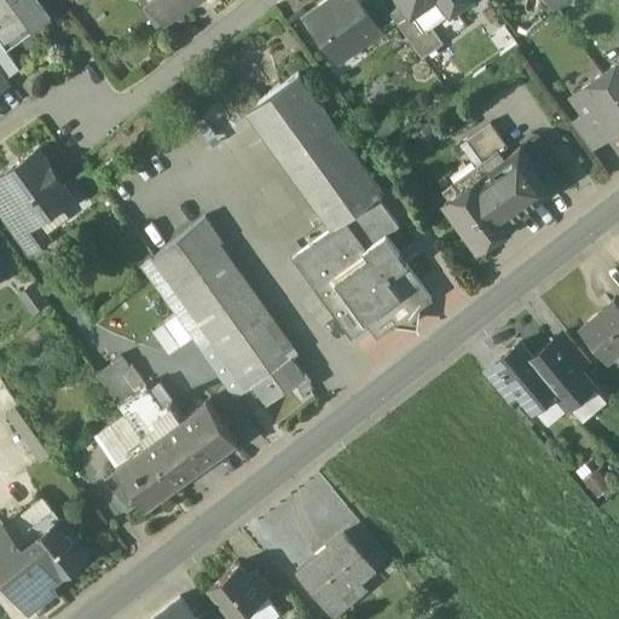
[(0,0),(0,40),(0,41),(13,32),(17,36),(27,29),(32,35),(42,28),(25,4),(29,0),(0,0)]
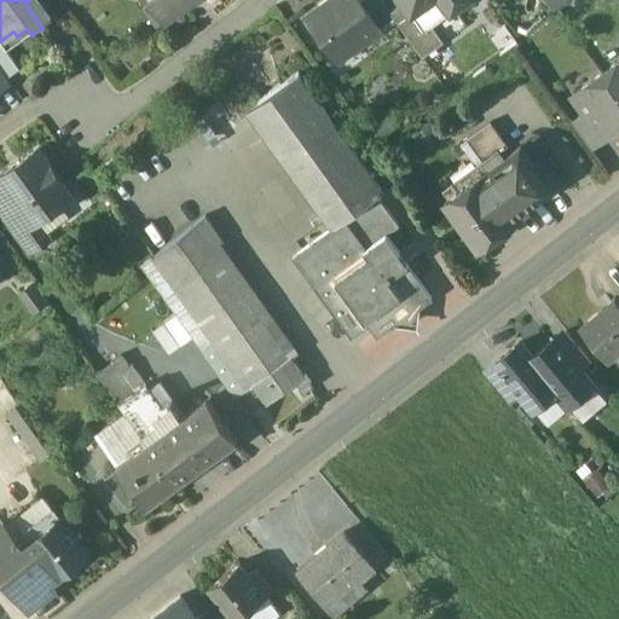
[(142,0),(144,3),(145,1),(162,25),(198,0),(142,0)]
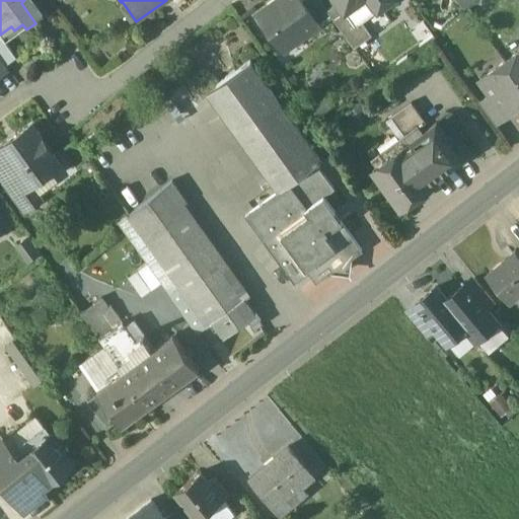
[(296,0),(281,0),(255,18),(283,54),(318,29),(300,5),(296,0)]
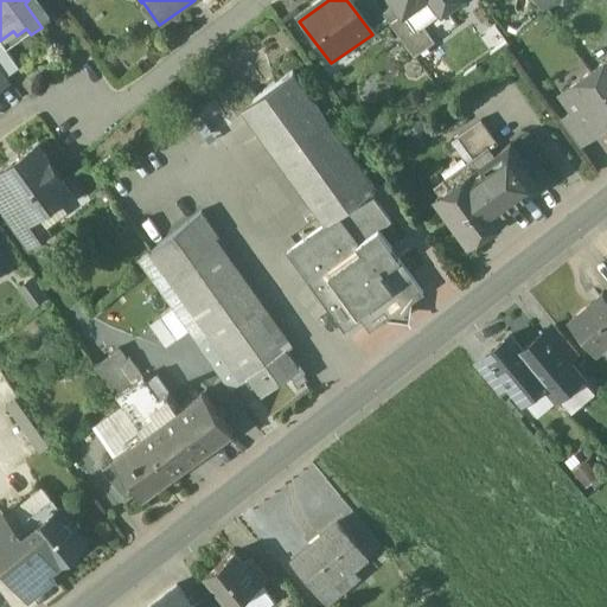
[(381,17),(369,0),(359,0),(351,6),(372,34),(387,24),(381,17)]
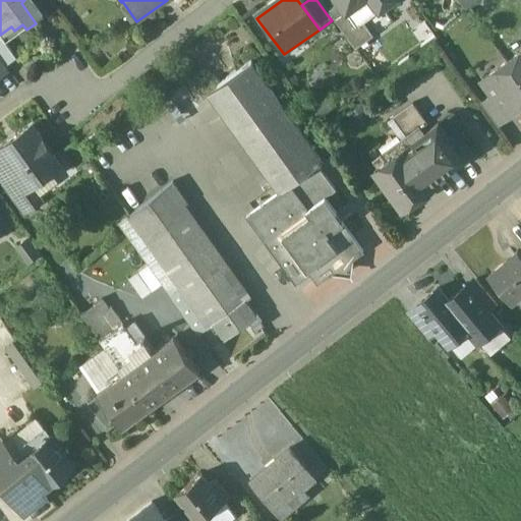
[(332,0),(337,6),(345,16),(348,13),(358,26),(361,24),(363,26),(395,3),(392,0),(332,0)]
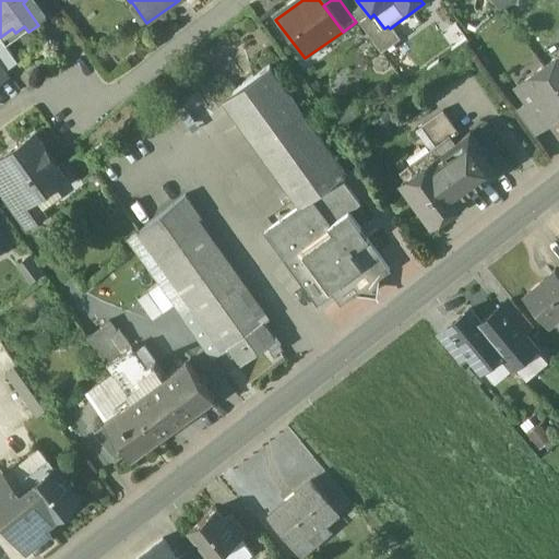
[(492,0),(502,12),(516,0),(492,0)]
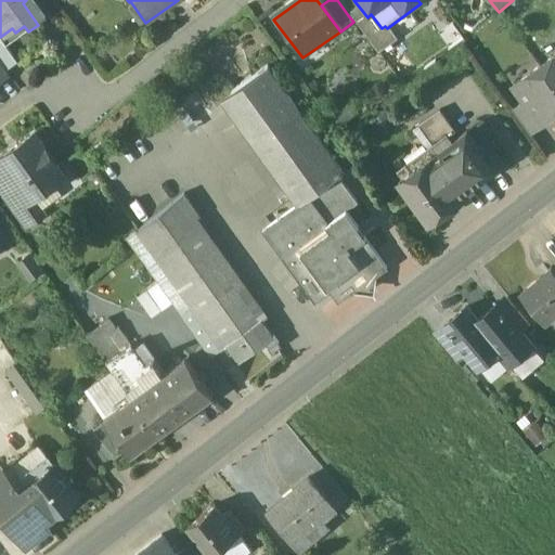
[(371,14),(368,17),(359,7),(348,15),(353,22),(379,57),(399,44),(387,28),(385,26),(382,28),(371,14)]
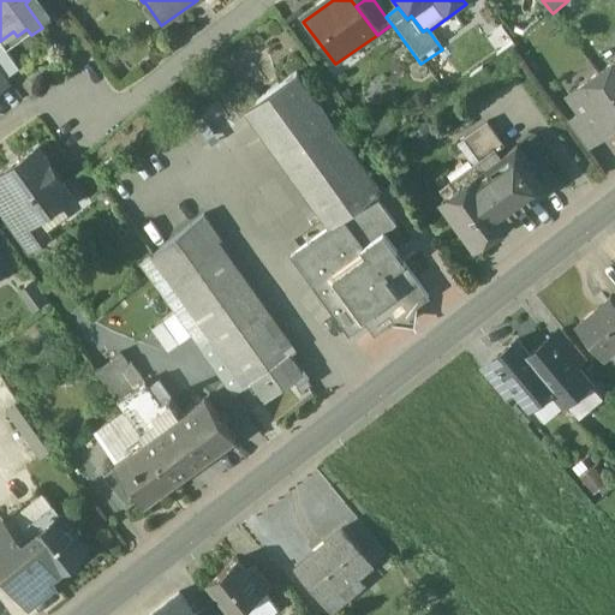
[(18,73),(1,51),(0,51),(0,73),(6,82),(18,73)]
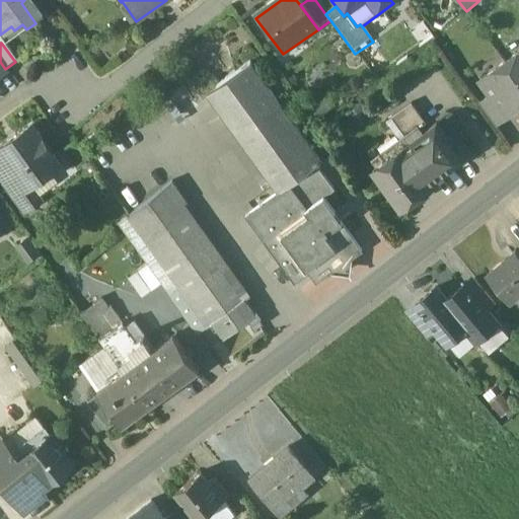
[(518,55),(506,65),(518,82),(518,55)]
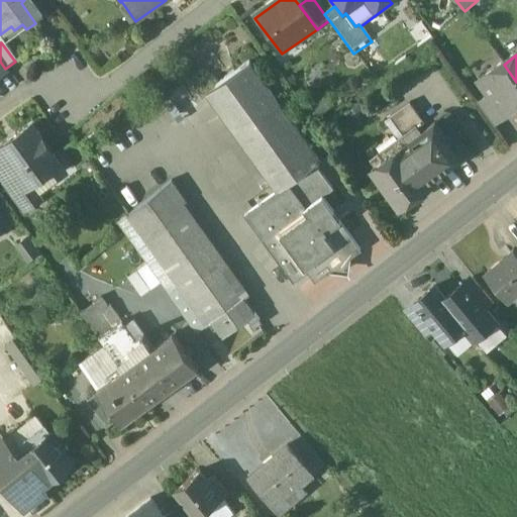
[(319,164),(248,65),(215,89),(286,187),(294,182),(314,167),(319,164)]
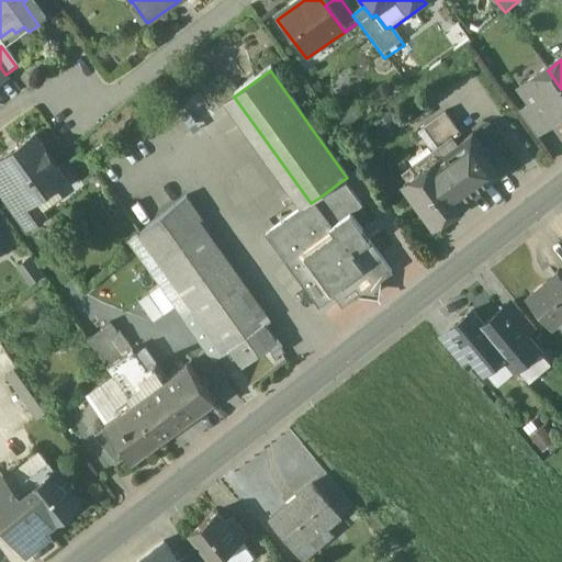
[(561,117),(561,89),(548,70),(520,89),(531,105),(549,131),(552,128),(550,126),(561,117)]
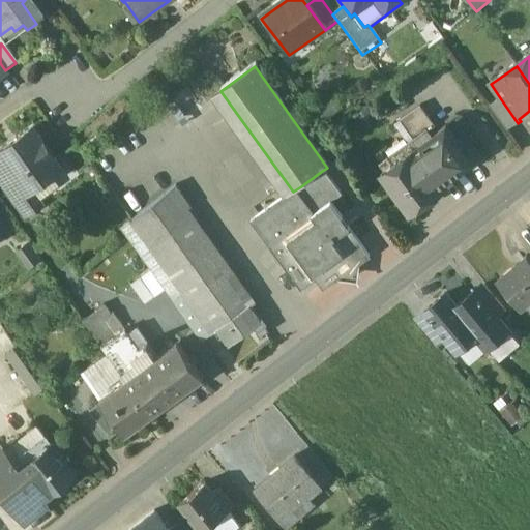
[(518,123),(501,99),(490,108),(507,131),(518,123)]
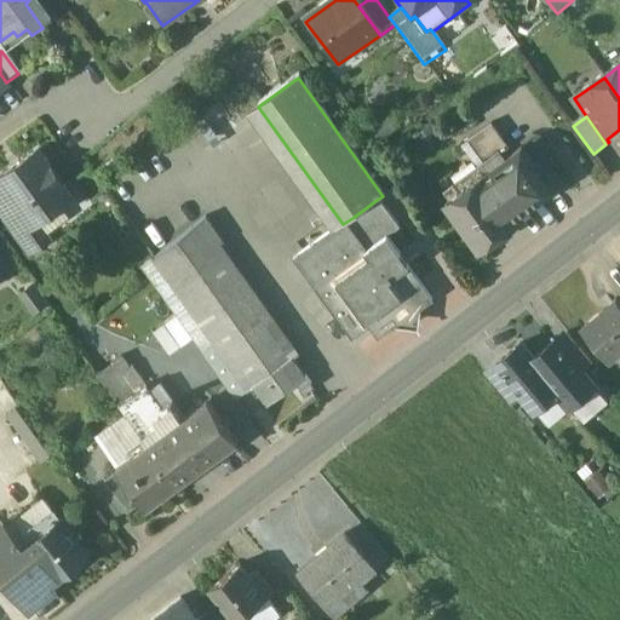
[(491,125),(468,141),(483,164),(484,165),(499,155),(507,149),(491,125)]
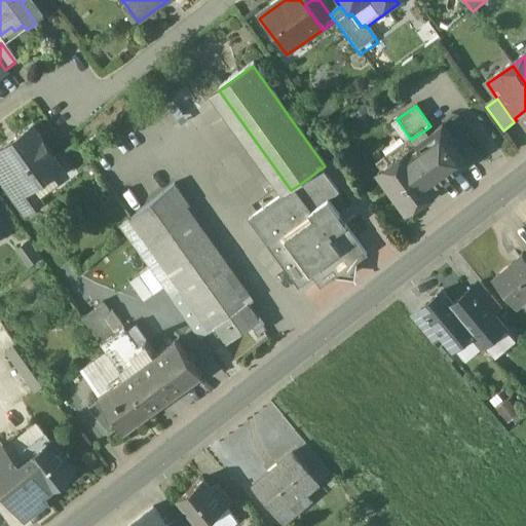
[(423,132),(411,140),(410,139),(376,162),(381,170),(377,173),(405,211),(407,209),(410,213),(413,210),(411,207),(413,205),(415,209),(419,205),(417,202),(419,201),(421,204),(425,201),(422,198),(424,197),(426,200),(430,197),(428,194),(429,193),(433,196),(437,193),(435,190),(438,188),(437,187),(471,162),(456,142),(453,144),(441,127),(427,137),(423,132)]
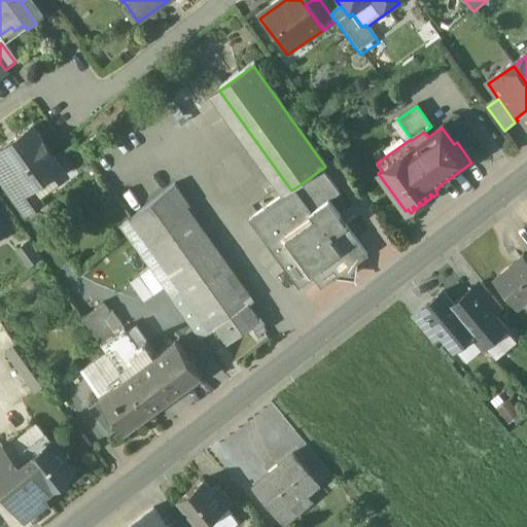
[(60,171),(31,132),(0,153),(0,159),(15,180),(27,195),(33,190),(60,171)]
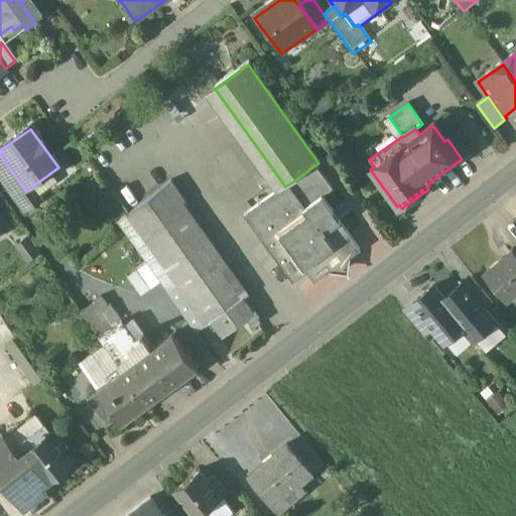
[(332,191),(313,166),(293,181),(310,205),(320,198),(321,199),(332,191)]
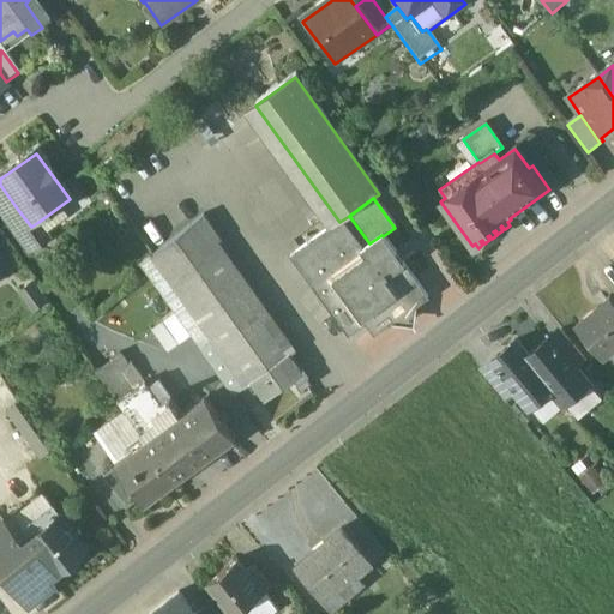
[(31,227),(18,210),(4,220),(29,256),(52,239),(38,222),(31,227)]
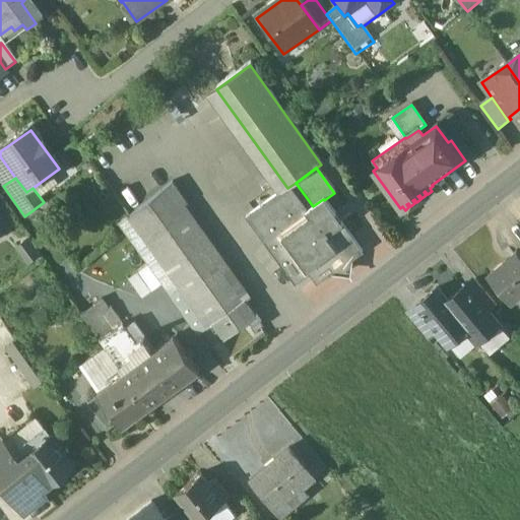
[(296,183),(287,188),(246,218),(295,285),(313,272),(317,269),(315,265),(351,239),(341,224),(342,224),(324,200),(323,199),(313,206),(296,183)]
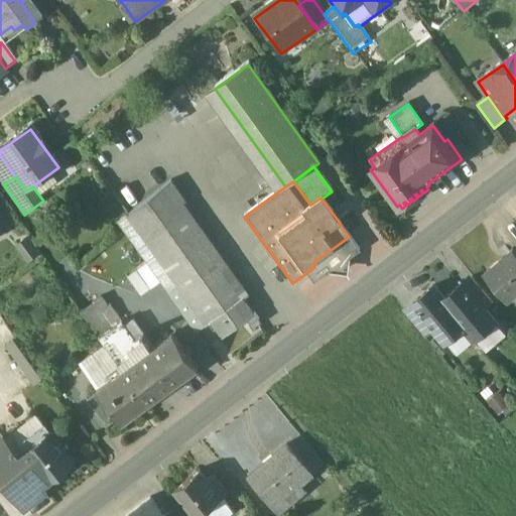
[(242,298),(184,217),(179,220),(159,191),(126,216),(209,326),(212,323),(211,321),(242,298)]
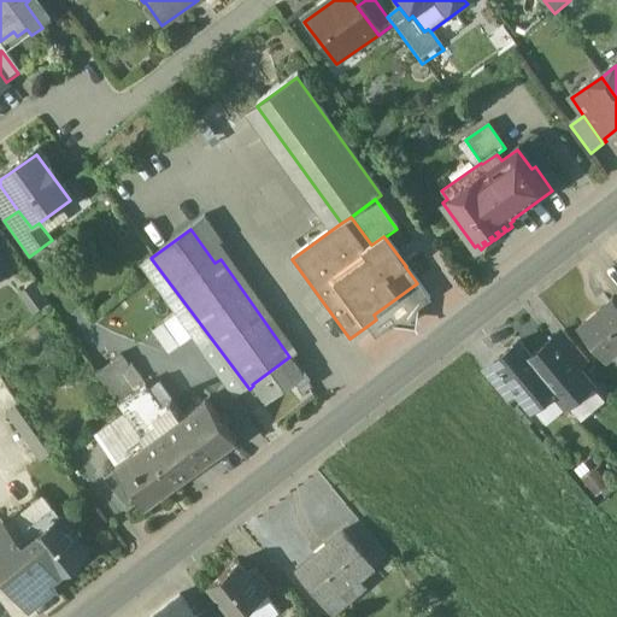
[(417,283),(374,315),(376,319),(371,323),(377,333),(394,321),(413,324),(416,310),(429,300),(417,283)]
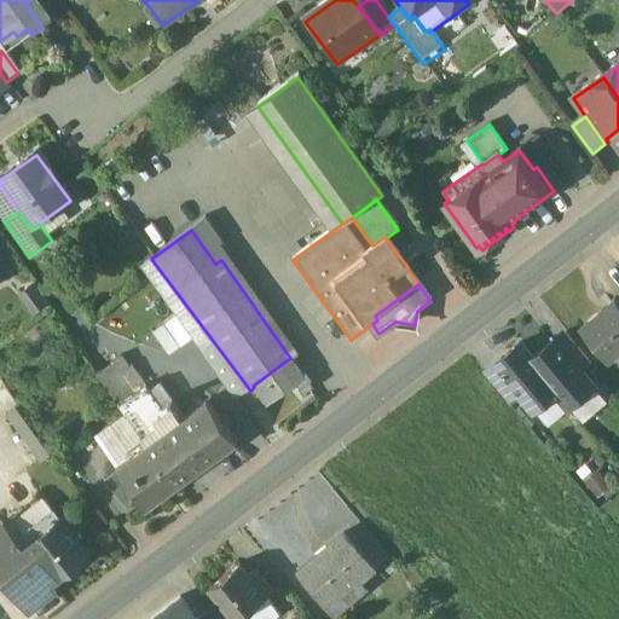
[(618,304),(615,300),(582,328),(607,359),(618,348),(618,304)]
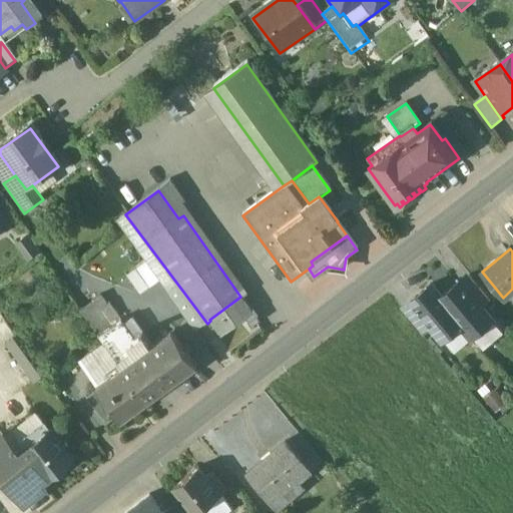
[(49,271),(37,254),(26,263),(38,279),(49,271)]
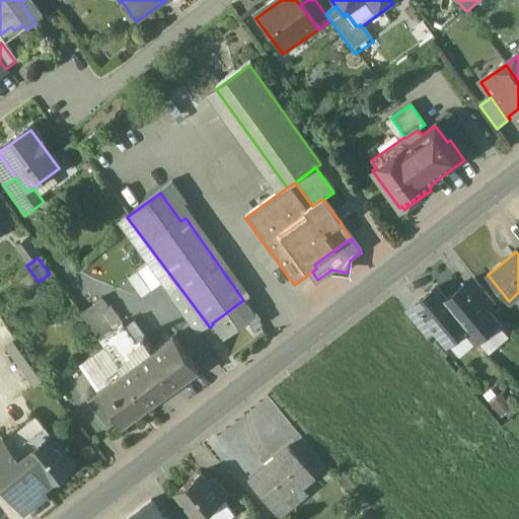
[(147,267),(138,274),(151,292),(160,285),(147,267)]
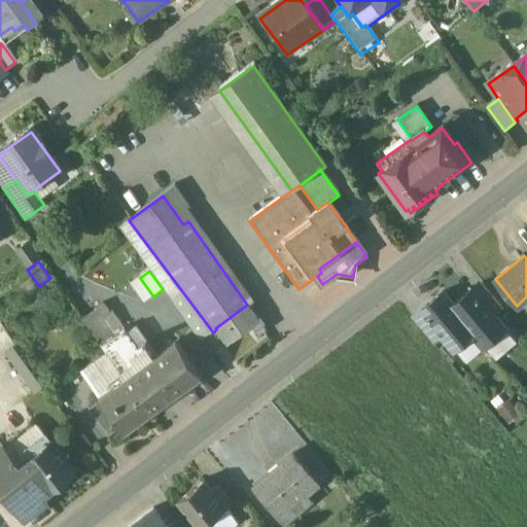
[(140,278),(131,284),(144,303),(153,296),(140,278)]
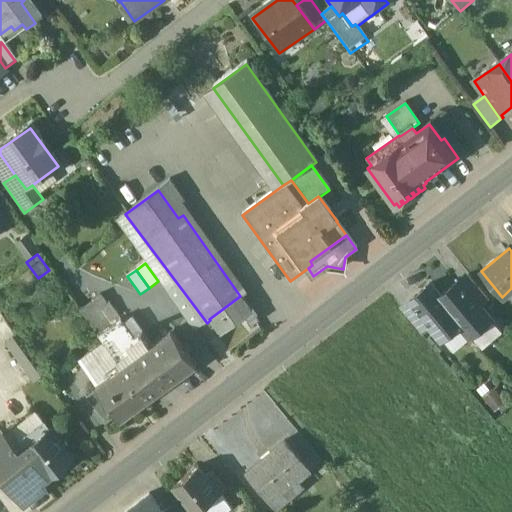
[(487,299),(468,276),(459,284),(458,284),(478,307),(487,299)]
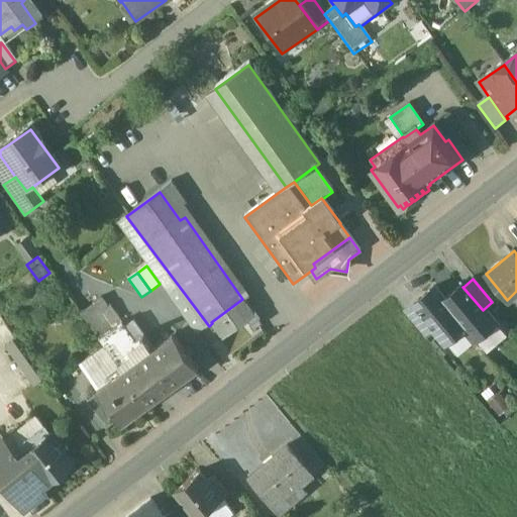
[(483,310),(462,287),(463,287),(461,285),(443,300),(442,301),(464,327),(464,328),(475,340),(495,323),(483,310)]
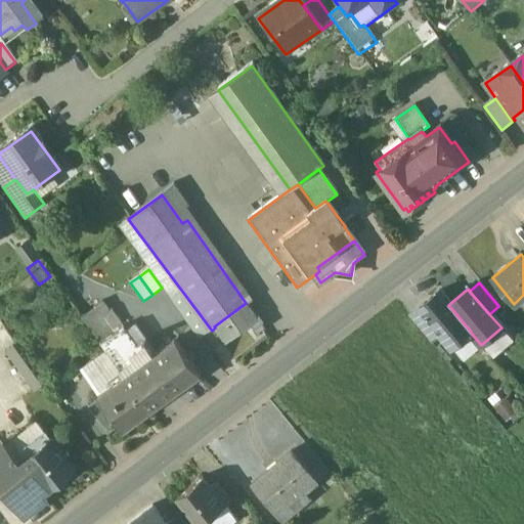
[(471,332),(448,305),(449,304),(439,292),(419,309),(420,310),(421,310),(440,334),(451,348),(471,333),(471,332)]
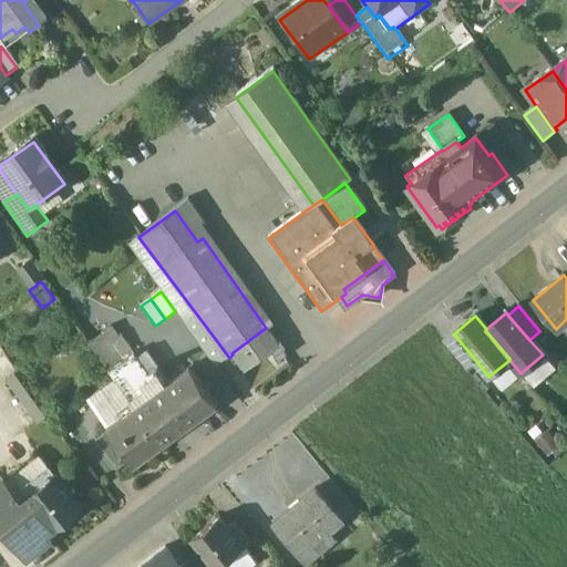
[(91,341),(106,368),(134,351),(119,326),(91,341)]
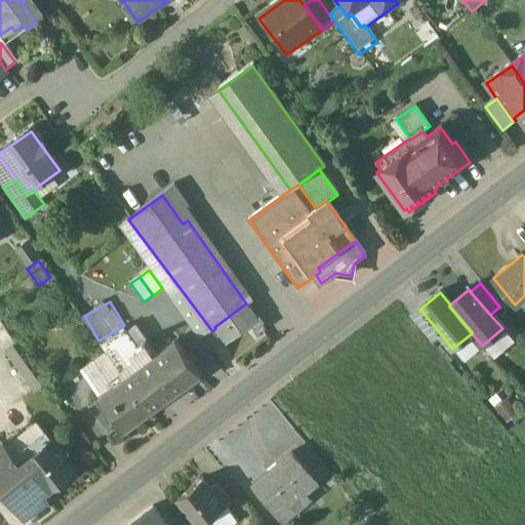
[(246,304),(214,327),(215,328),(227,344),(258,320),(246,304)]
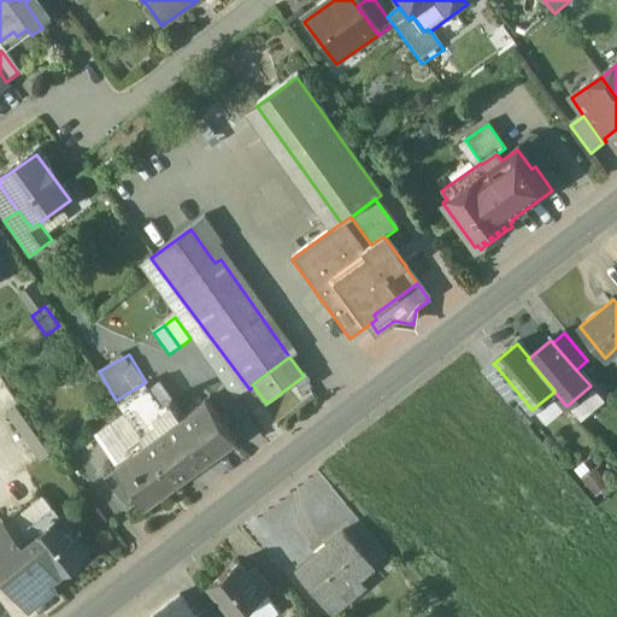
[(518,393),(495,365),(494,365),(483,375),(506,403),(518,393)]
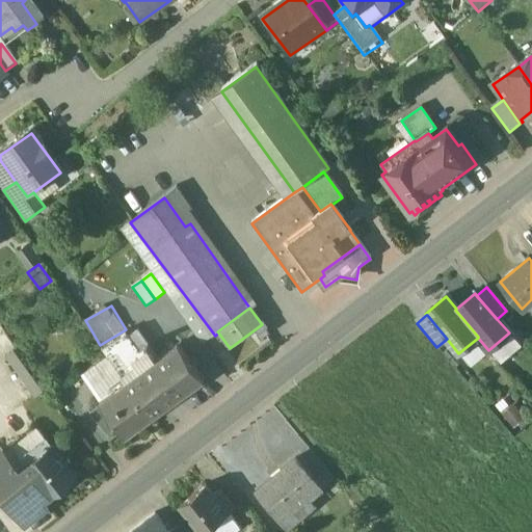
[(159,358),(148,344),(135,353),(121,335),(102,348),(107,356),(126,381),(152,418),(204,379),(179,344),(159,358)]
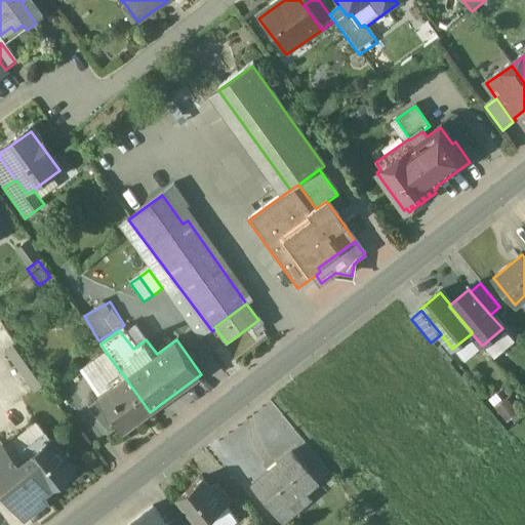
[(106,352),(80,370),(98,395),(124,376),(106,352)]
